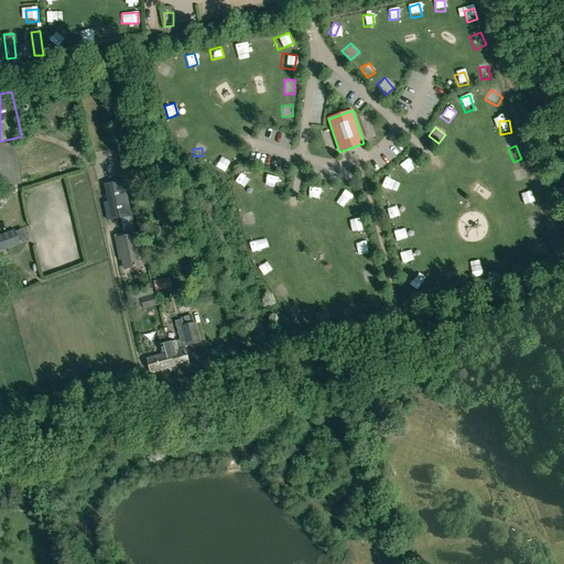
[(214,167),(223,172),(228,161),(218,156),(214,167)]
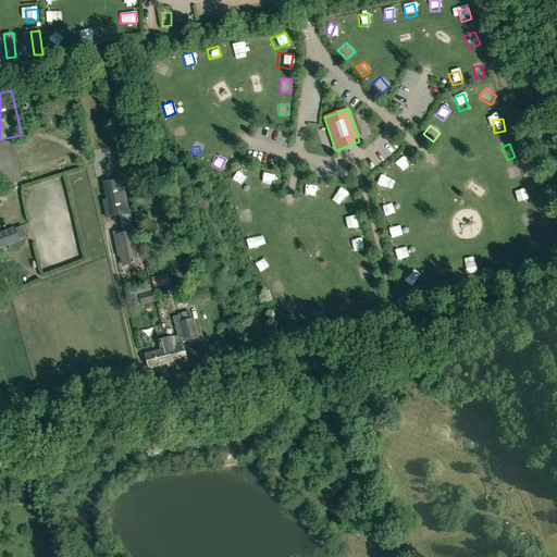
[(394,165),(403,175),(409,170),(401,159),(394,165)]
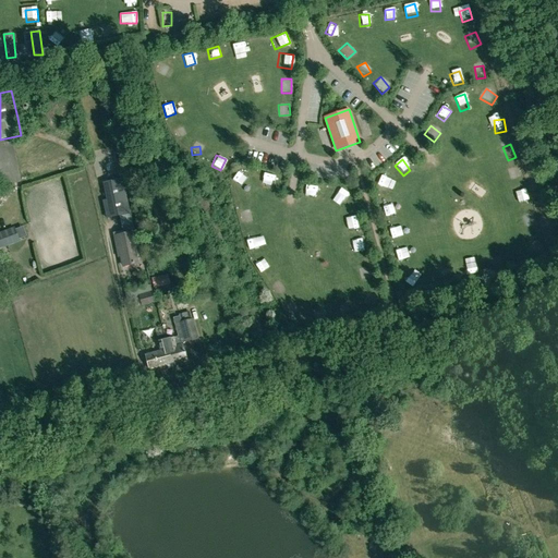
[(509,173),(513,186),(523,182),(518,169),(509,173)]
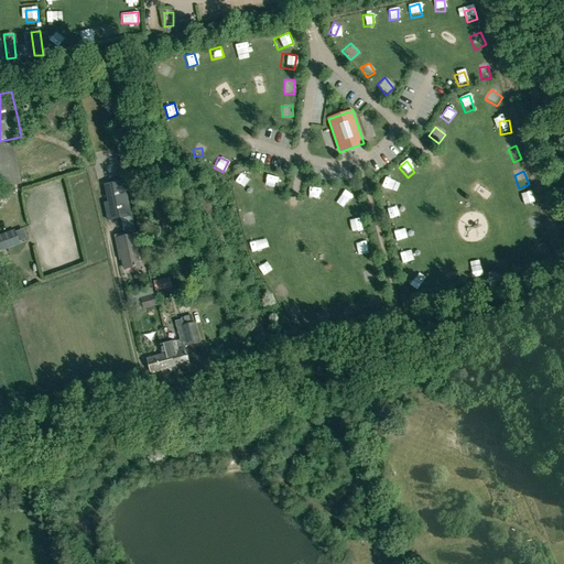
[(234,183),(243,188),(249,179),(239,173),(234,183)]
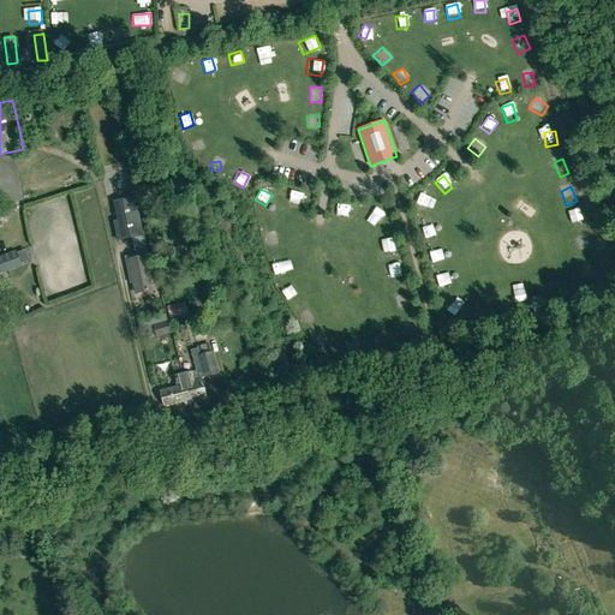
[(288,203),(302,204),(303,192),(290,191),(288,203)]
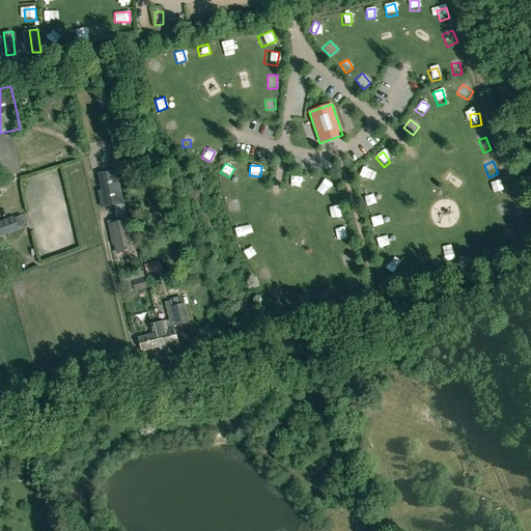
[(357,178),(371,185),(375,176),(362,169),(357,178)]
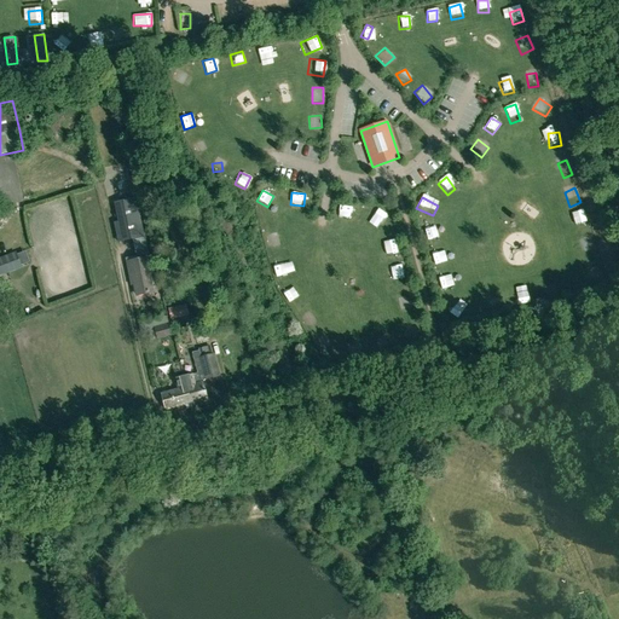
[(144,237),(134,198),(109,204),(119,244),(144,237)]
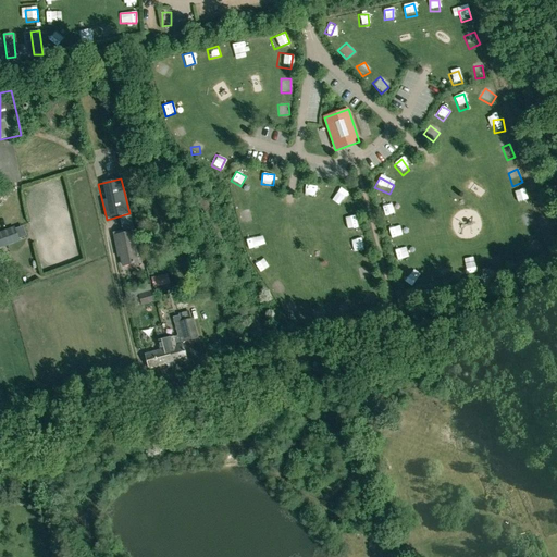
[(304,186),(304,197),(314,197),(314,186),(304,186)]
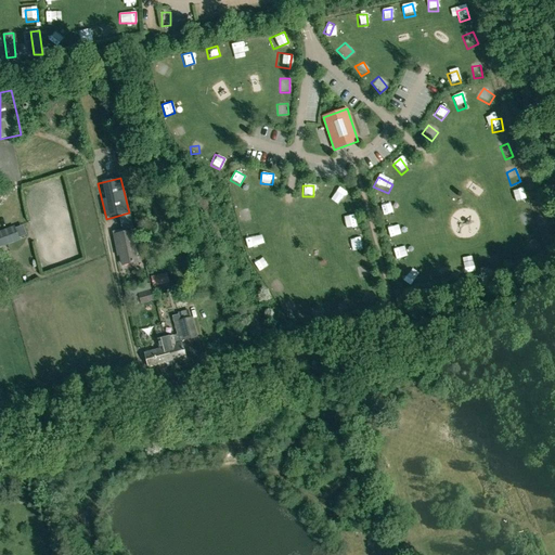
[(339,188),(331,201),(338,206),(347,193),(339,188)]
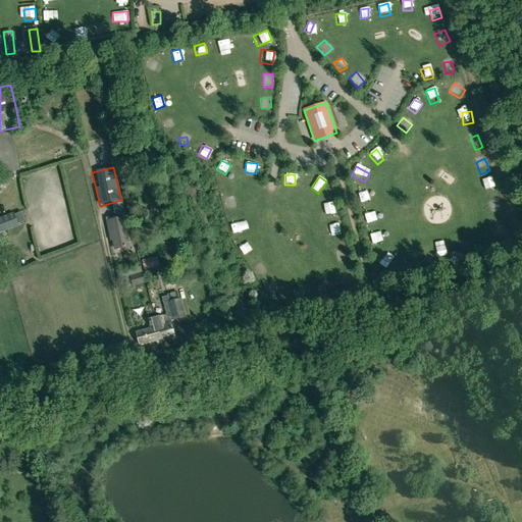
[(491,180),(482,185),(487,196),(497,192),(491,180)]
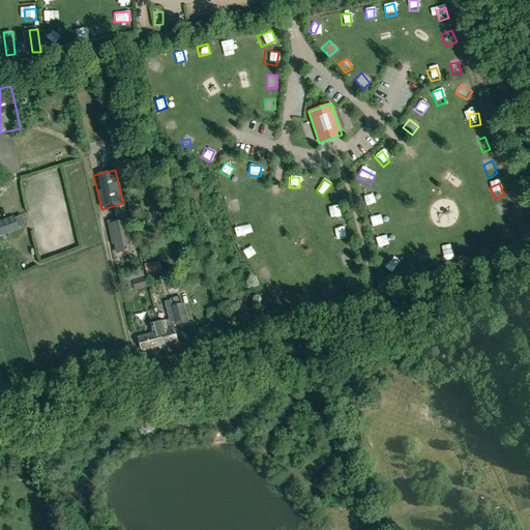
[(366,210),(376,207),(373,197),(363,200),(366,210)]
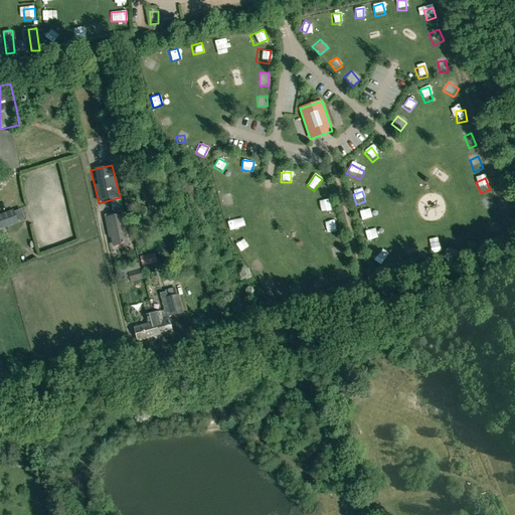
[(229,195),(218,198),(221,209),(232,205),(229,195)]
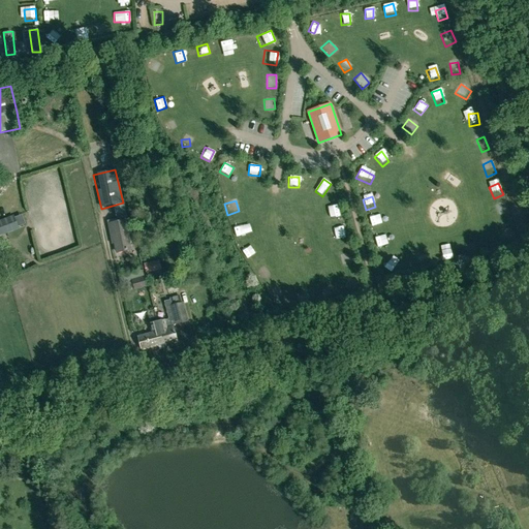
[(0,236),(18,228),(13,215),(0,220),(0,236)]
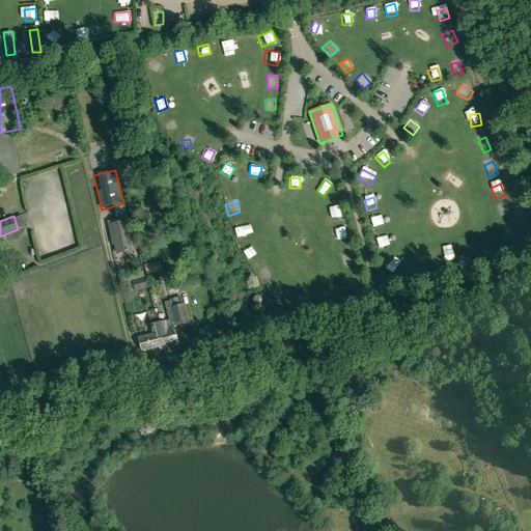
[(150,234),(149,226),(146,226),(144,218),(140,218),(142,227),(138,228),(140,236),(150,234)]
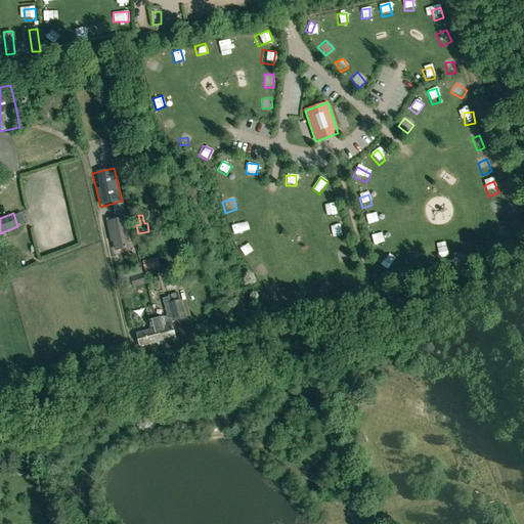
[(375,215),(365,218),(369,230),(379,227),(375,215)]
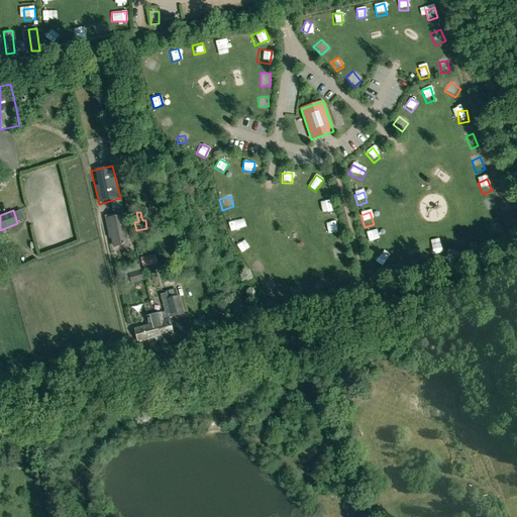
[(108,239),(112,238),(114,246),(128,243),(122,216),(105,220),(108,239)]
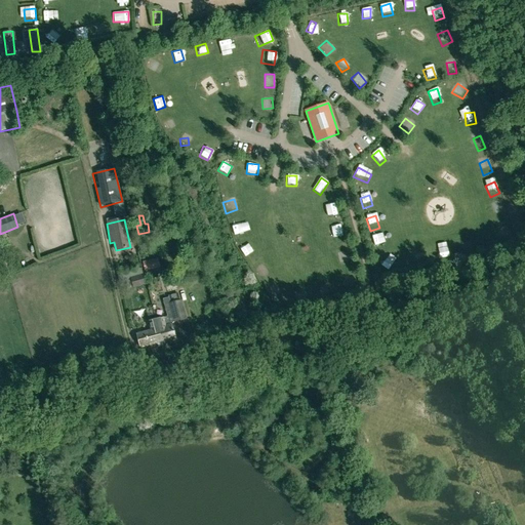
[(234,238),(244,235),(240,224),(230,227),(234,238)]
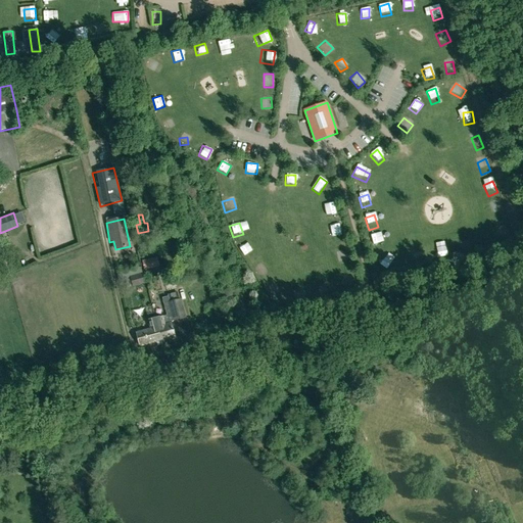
[(331,228),(333,240),(342,238),(339,226),(331,228)]
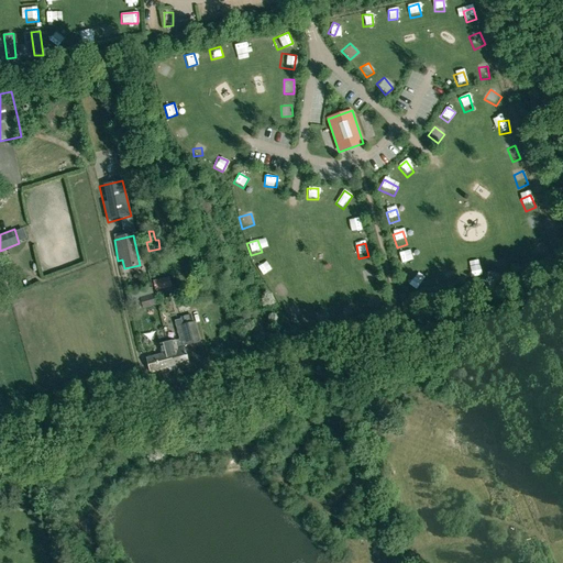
[(265,262),(256,268),(264,279),(273,273),(265,262)]
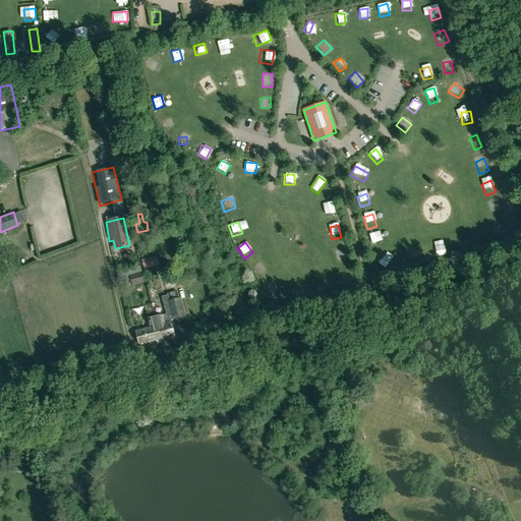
[(143,269),(159,265),(157,256),(141,259),(143,269)]
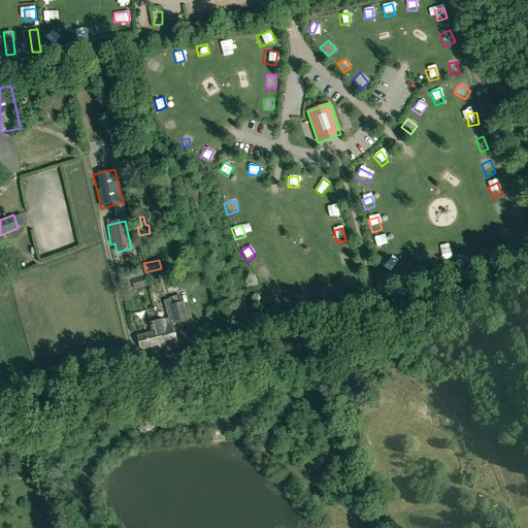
[(146,288),(143,276),(141,269),(118,275),(121,289),(127,287),(127,285),(132,284),(134,291),(146,288)]
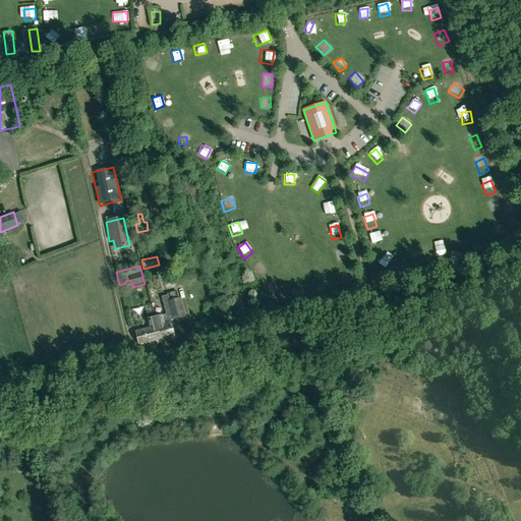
[(178,293),(167,295),(174,320),(184,316),(178,293)]
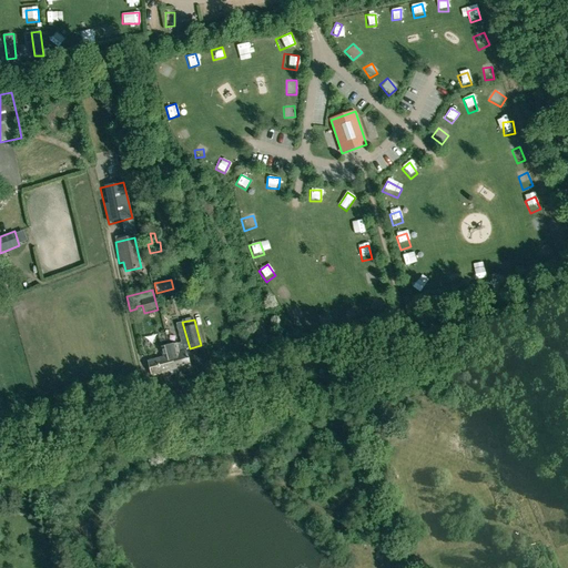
[(179,353),(176,344),(169,346),(175,371),(188,367),(189,367),(184,352),(179,353)]
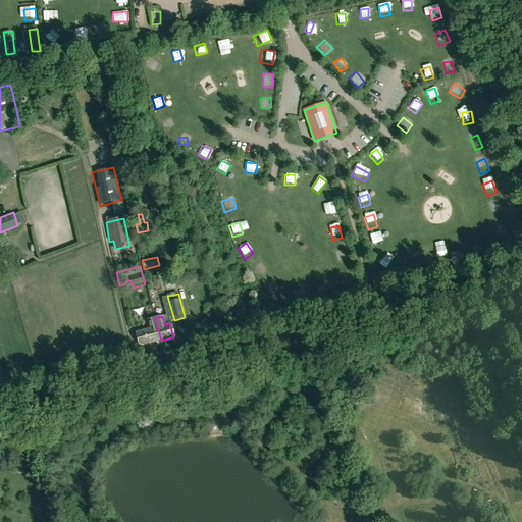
[(147,320),(150,328),(145,330),(145,329),(144,330),(148,345),(149,345),(149,344),(161,341),(155,318),(147,320)]
